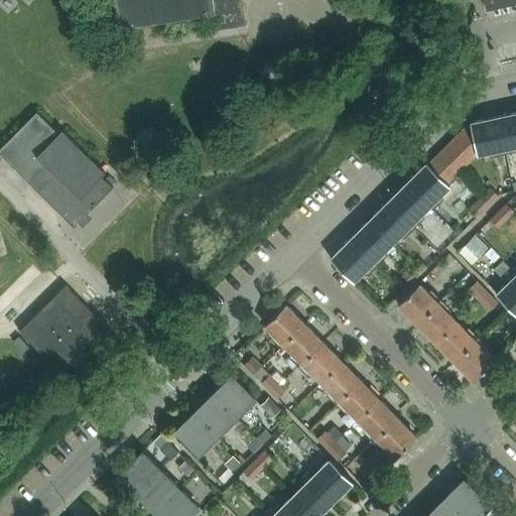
[(130,22),(140,20),(146,19),(213,9),(215,23),(216,28),(245,23),(242,2),(241,0),(112,0),(117,24),(130,22)]
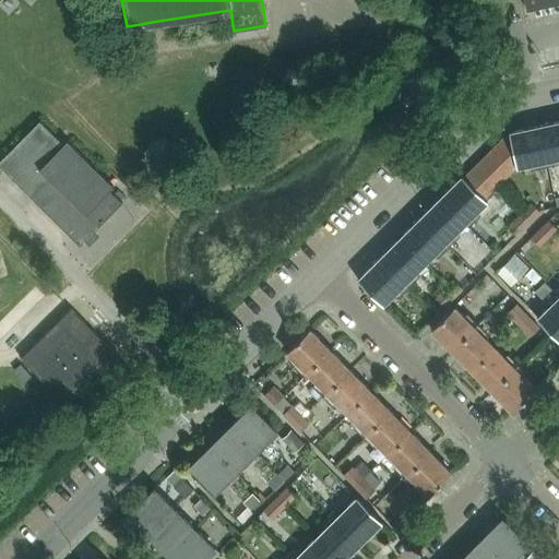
[(558,120),(538,126),(546,161),(558,157),(558,120)]
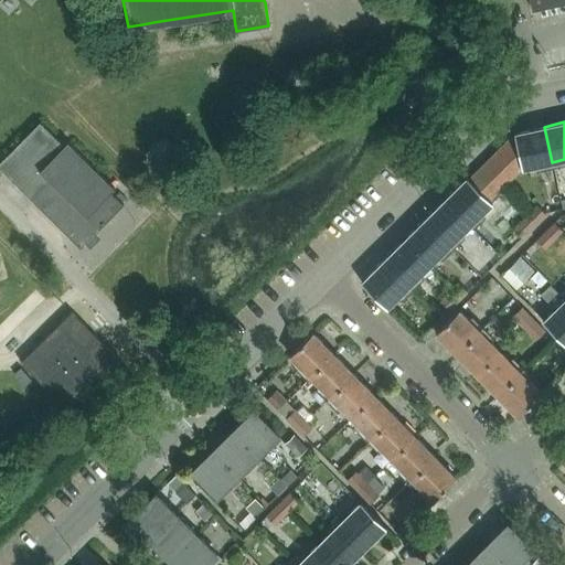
[(114,188),(67,141),(63,146),(39,123),(0,161),(0,168),(80,247),(123,204),(110,192),(114,188)]
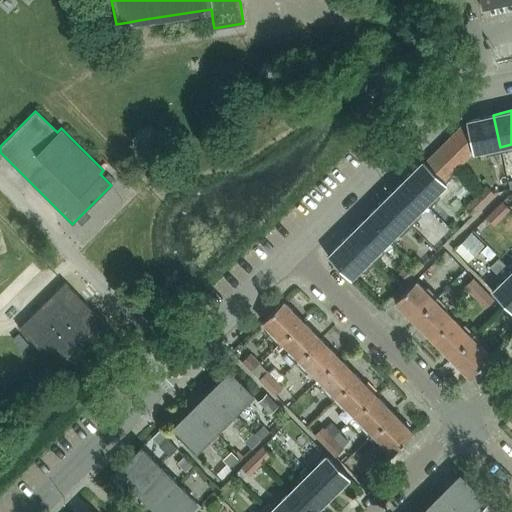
[(465,123),(473,153),(500,147),(493,115),(465,121),(465,123)]
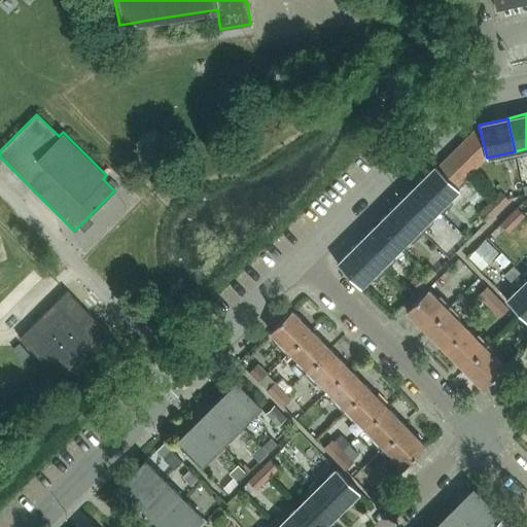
[(487,157),(479,127),(477,128),(458,146),(478,166),(486,157),(487,157)]
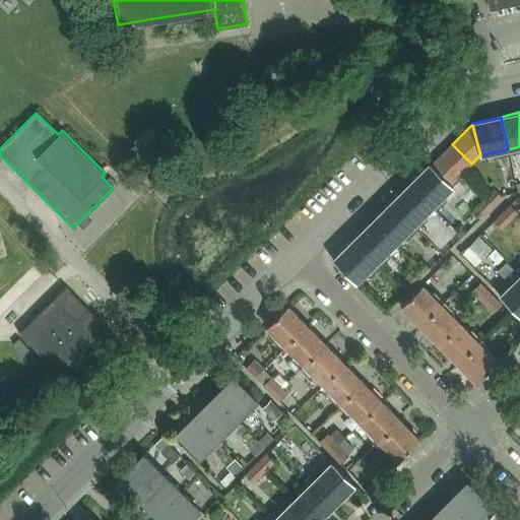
[(452,144),(441,154),(460,174),(471,164),(452,144)]
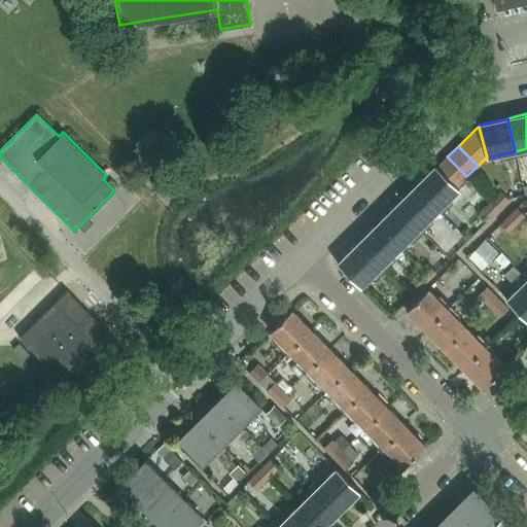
[(436,167),(435,168),(455,187),(456,186),(466,176),(447,156),(436,167)]
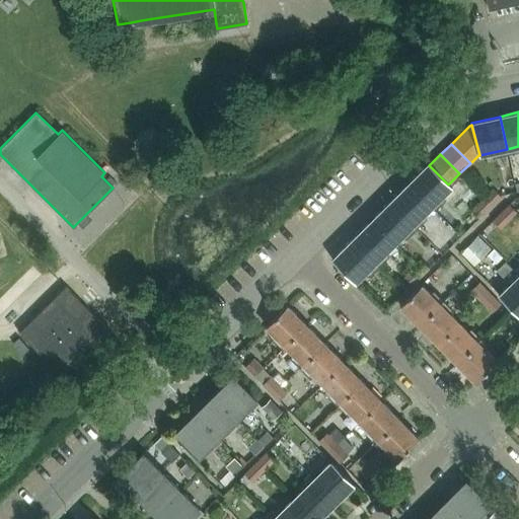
[(431,207),(452,186),(449,183),(448,184),(429,165),(430,164),(429,162),(408,183),(431,207)]
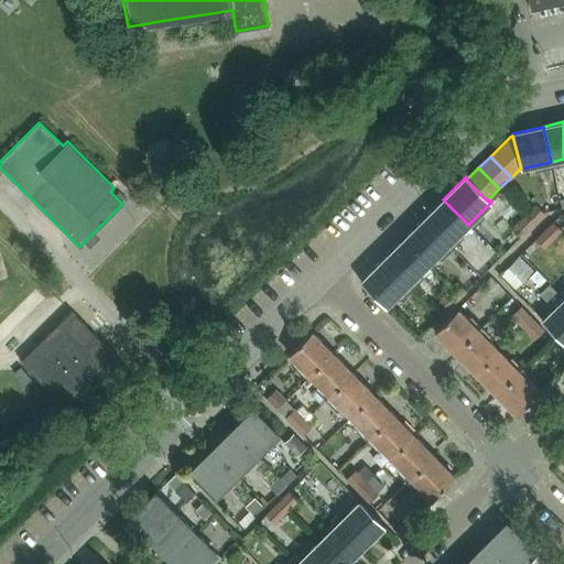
[(448,245),(468,225),(443,199),(423,219),(448,245)]
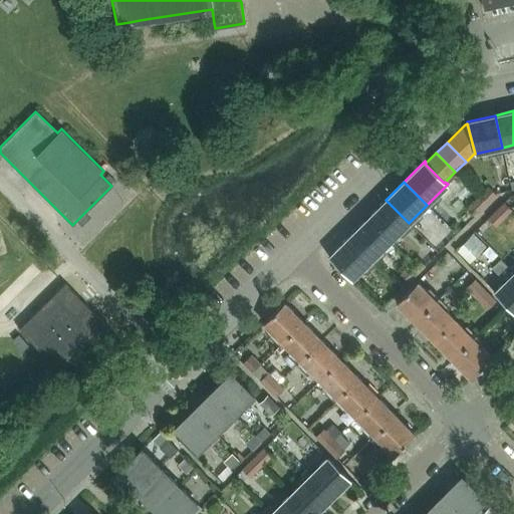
[(482,192),(490,200),(496,195),(488,187),(482,192)]
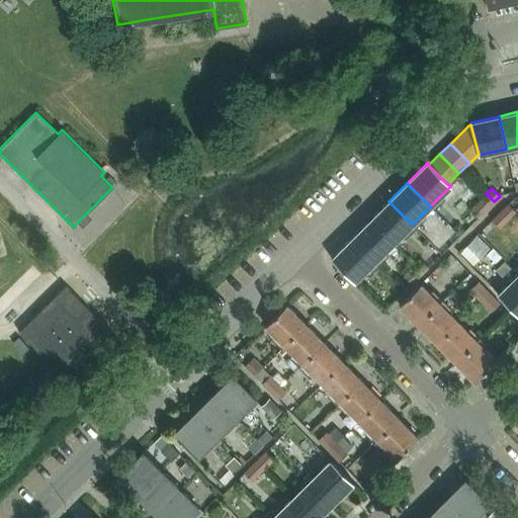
[(486,193),(481,198),(489,206),(494,201),(486,193)]
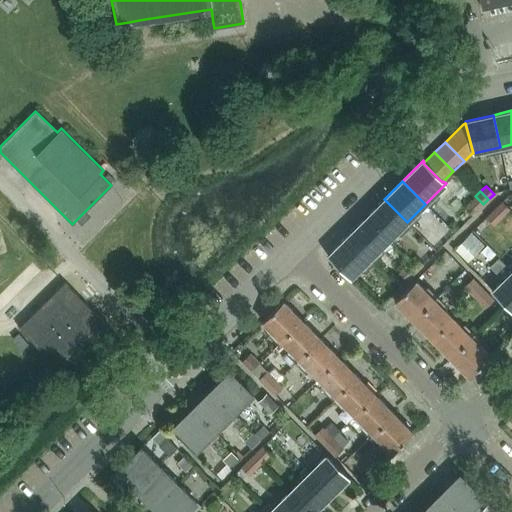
[(475,196),(470,201),(478,209),(483,204),(475,196)]
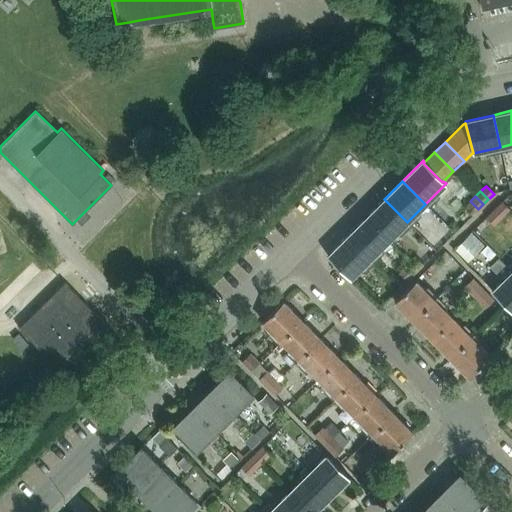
[(388,241),(407,222),(384,199),(365,218),(388,241)]
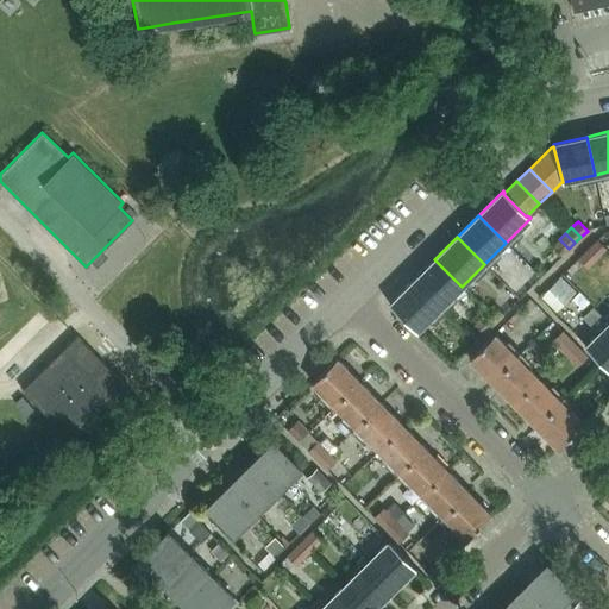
[(559,239),(553,246),(563,256),(569,249),(559,239)]
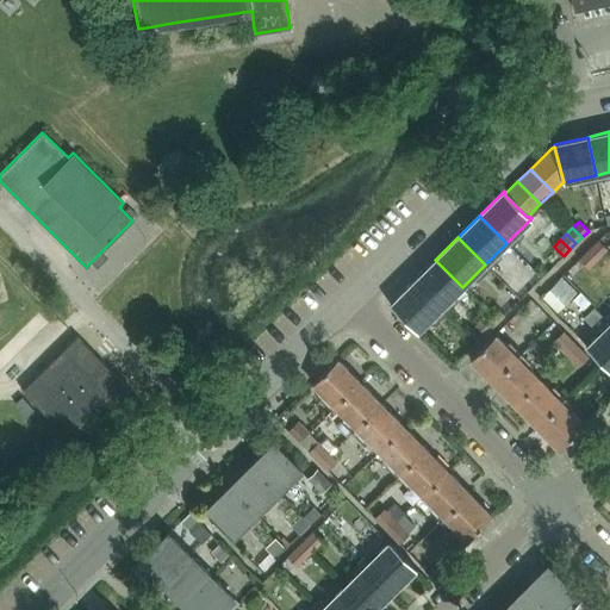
[(608,249),(597,240),(591,246),(601,256),(608,249)]
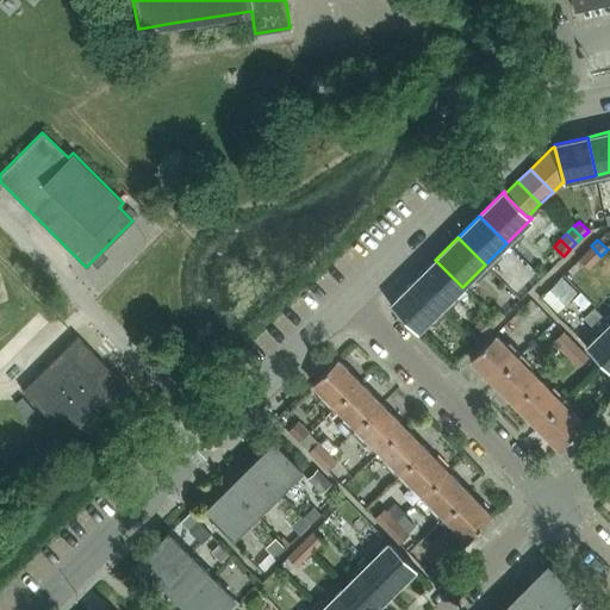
[(591,246),(585,251),(595,262),(601,256),(591,246)]
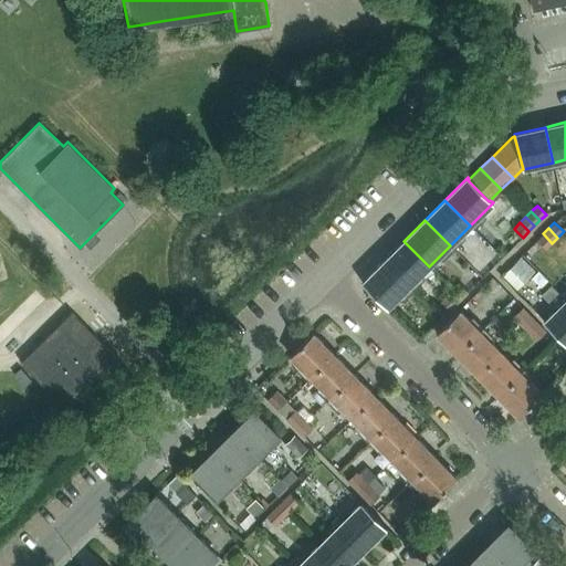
[(543,233),(537,239),(546,249),(552,243),(543,233)]
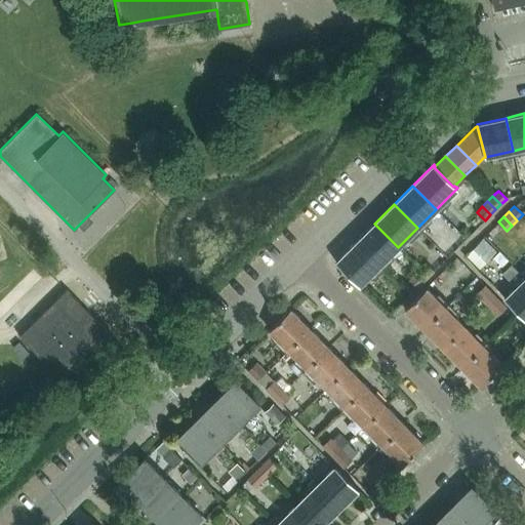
[(378,266),(398,247),(374,224),(355,242),(378,266)]
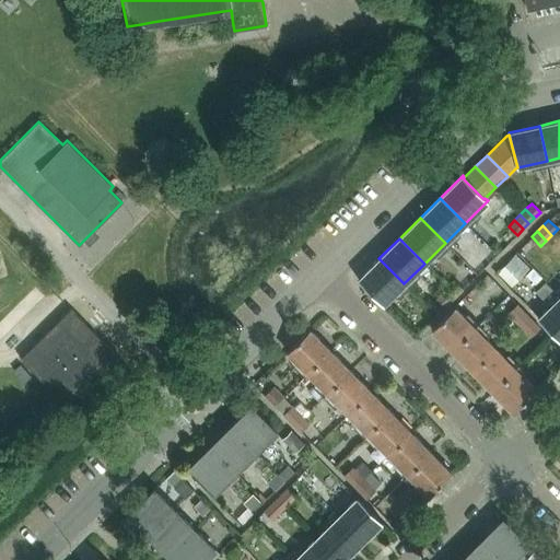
[(515,254),(497,272),(511,287),(529,268),(515,254)]
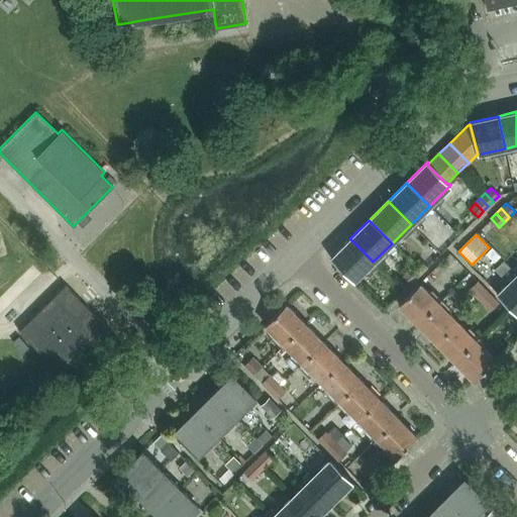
[(349,238),(330,259),(353,282),(373,262),(349,238)]
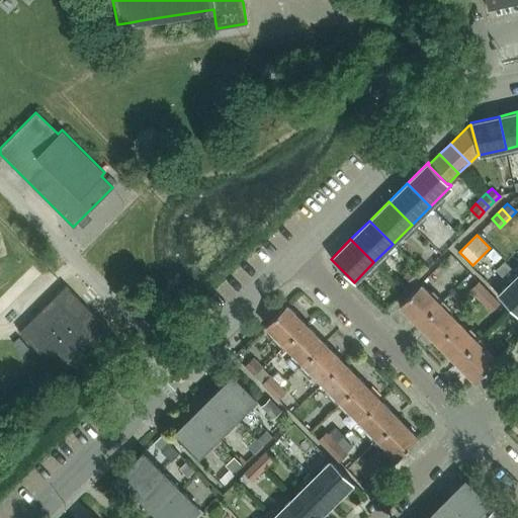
[(492,248),(486,254),(495,263),(501,257),(492,248)]
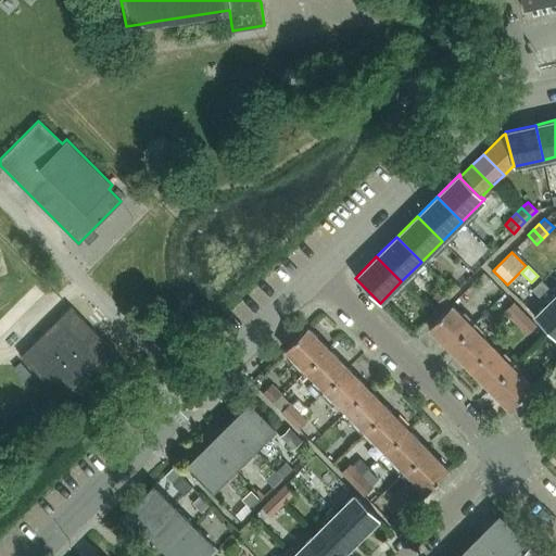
[(444,285),(453,293),(458,287),(450,279),(444,285)]
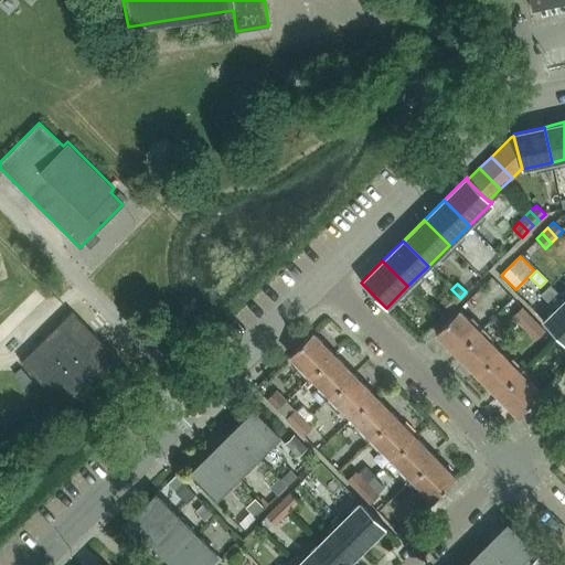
[(564,299),(550,285),(540,295),(554,309),(542,321),(564,344),(564,299)]
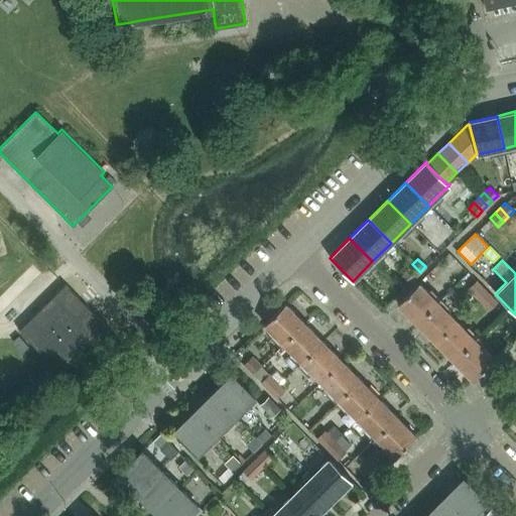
[(407,269),(415,277),(420,272),(412,264),(407,269)]
